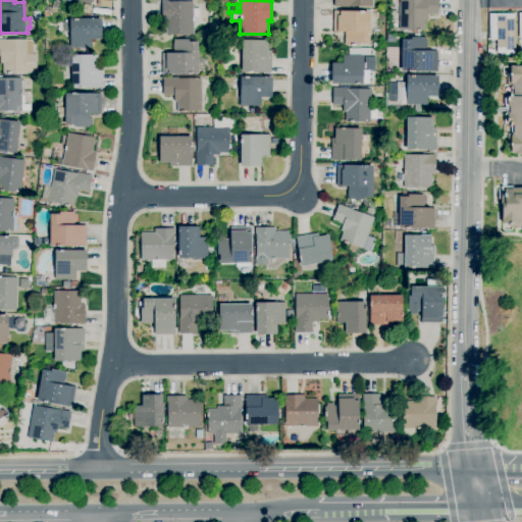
[(424,31),(400,30),(400,0),(437,0),(437,14),(427,14),(427,20),(424,20),(424,31)]
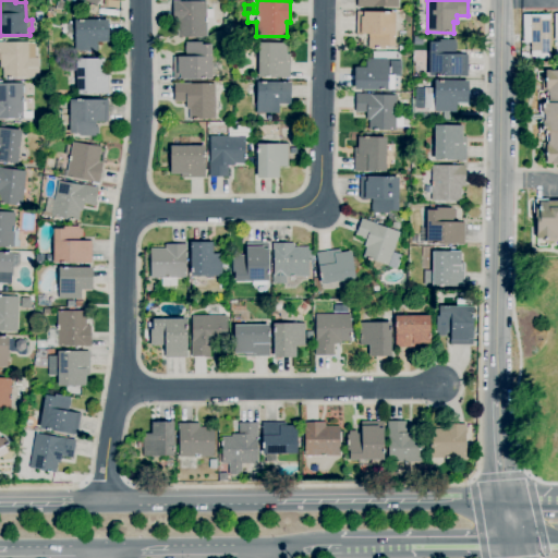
[(173,37),(172,2),(206,1),(206,10),(211,9),(213,17),(206,17),(207,36),(173,37)]
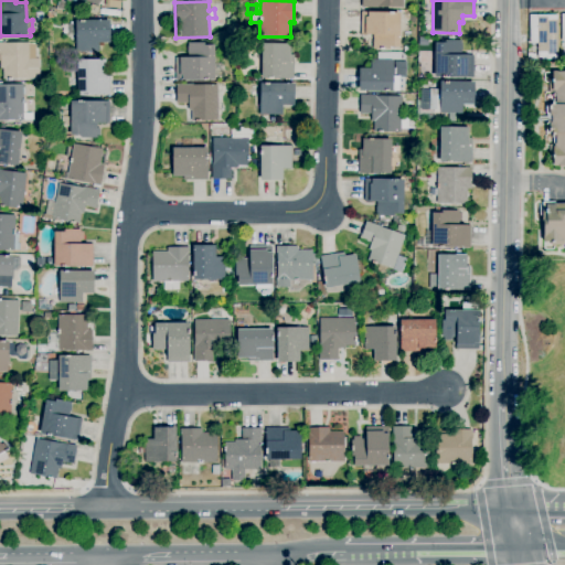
[(96,14),(88,12),(92,4),(98,7),(96,14)]
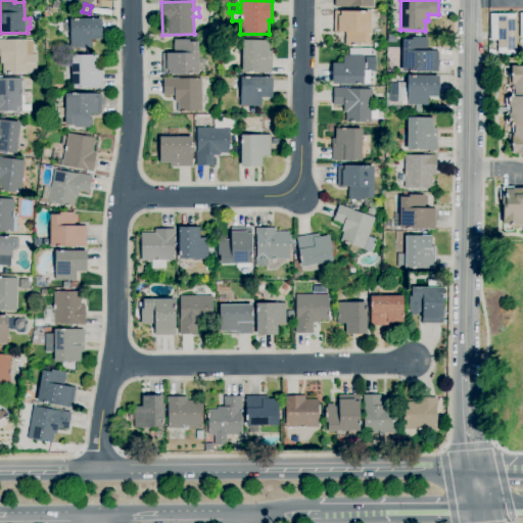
[(361,46),(345,45),(345,32),(333,32),(334,11),(370,11),(370,43),(361,43),(361,46)]
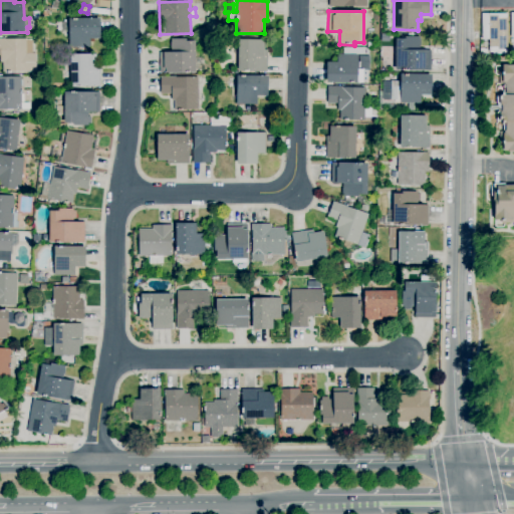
[(493,54),(493,52),(489,52),(489,39),(482,39),(482,14),(506,13),(507,54),(493,54)]
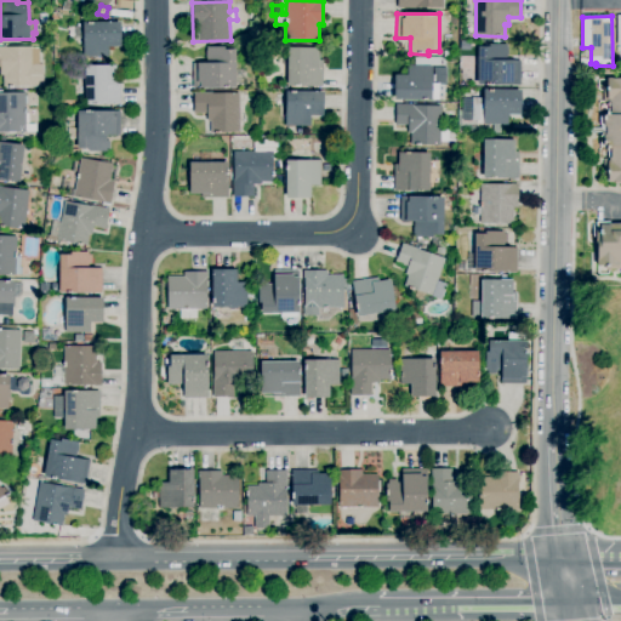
[(108,58),(84,58),(83,49),(81,49),(81,39),(74,39),(74,27),(83,27),(83,23),(120,22),(121,46),(108,46),(108,58)]
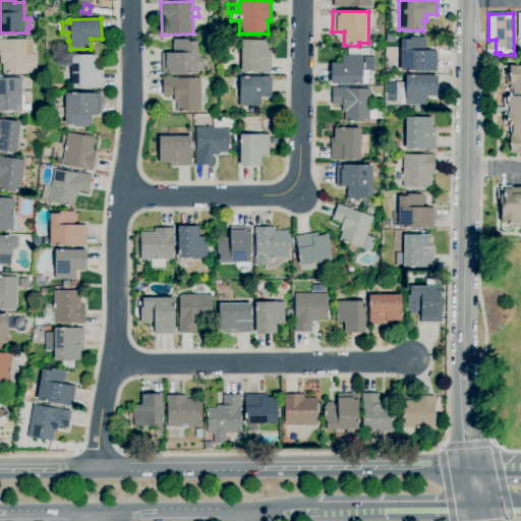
[(395,43),(386,43),(386,35),(395,35),(395,43)]
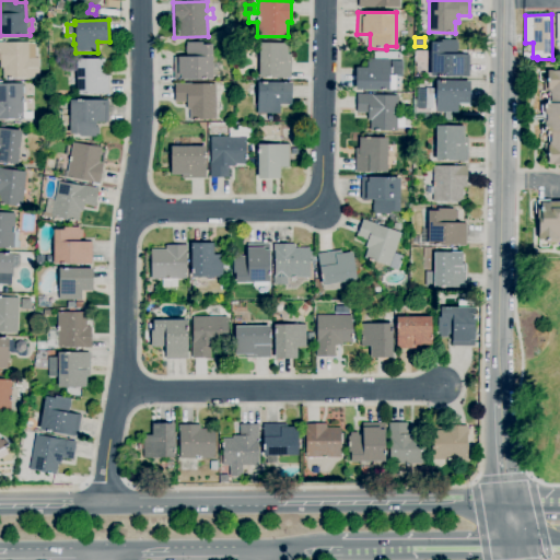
[(468,77),(430,77),(431,42),(441,42),(441,39),(457,39),(457,55),(469,55),(468,77)]
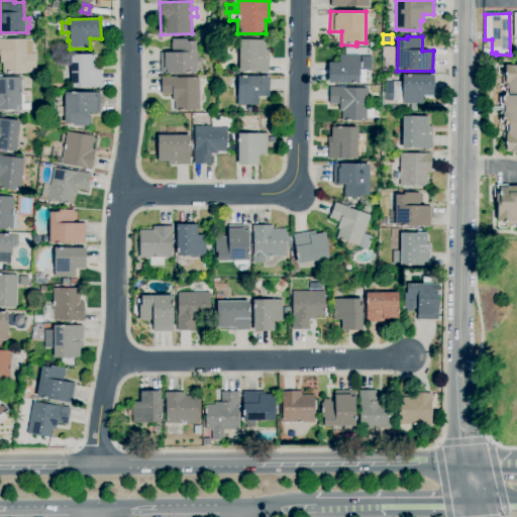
[(35,72),(3,72),(3,63),(0,63),(0,39),(27,39),(27,40),(32,40),(32,54),(35,54),(35,72)]
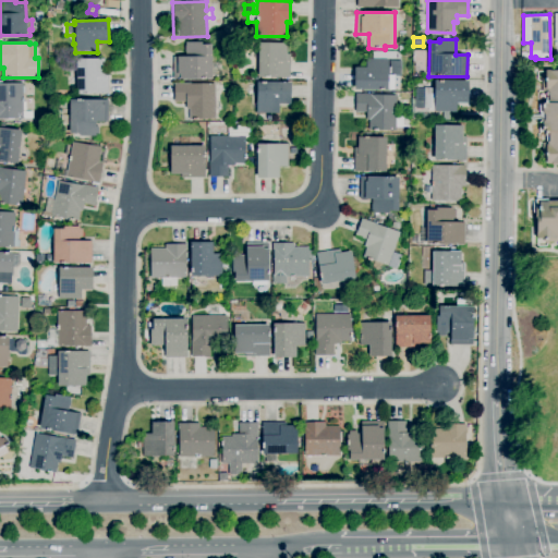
[(173,80),(173,57),(185,57),(184,43),(201,43),(201,45),(211,45),(211,79),(173,80)]
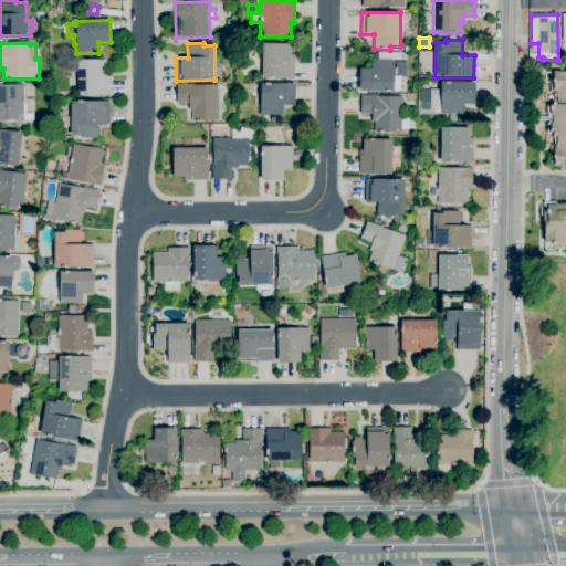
[(294,80),(262,79),(262,43),(291,43),(291,55),(294,55),(294,80)]
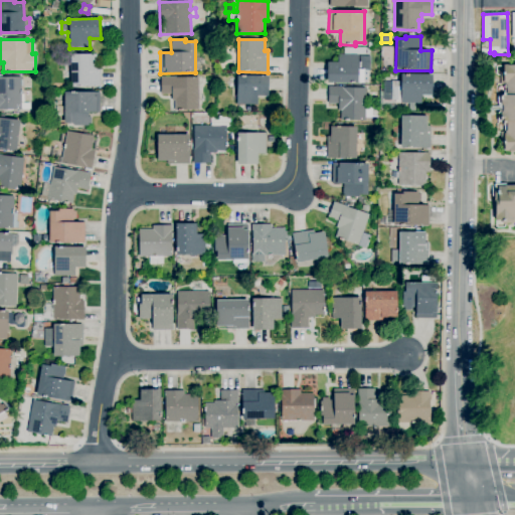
[(70,87),(70,54),(97,54),(97,64),(100,64),(100,87),(70,87)]
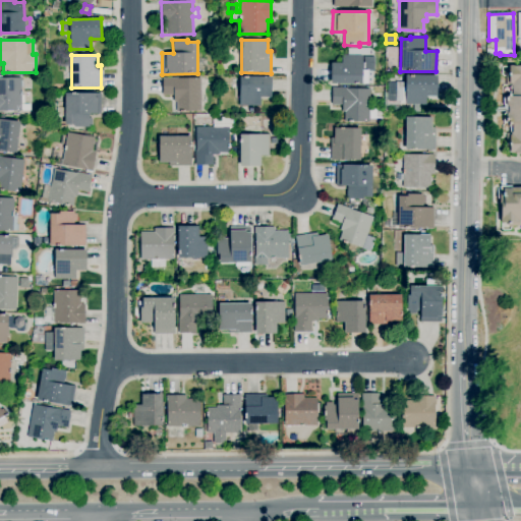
[(362,84),(331,84),(331,63),(341,63),(341,55),(362,55),(362,71),(370,71),(370,81),(362,81),(362,84)]
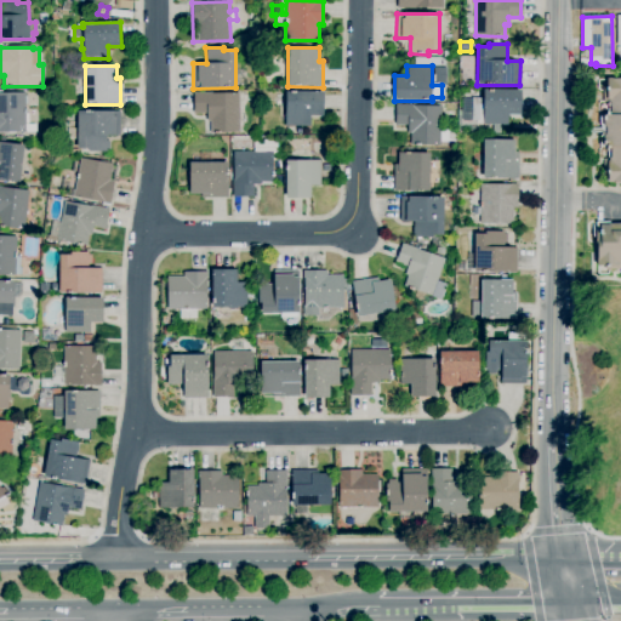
[(620,182),(608,183),(608,174),(604,174),(604,159),(608,159),(608,146),(600,146),(600,136),(602,136),(602,125),(599,125),(599,114),(608,114),(608,101),(603,102),(603,86),(607,86),(607,78),(620,77),(620,182)]
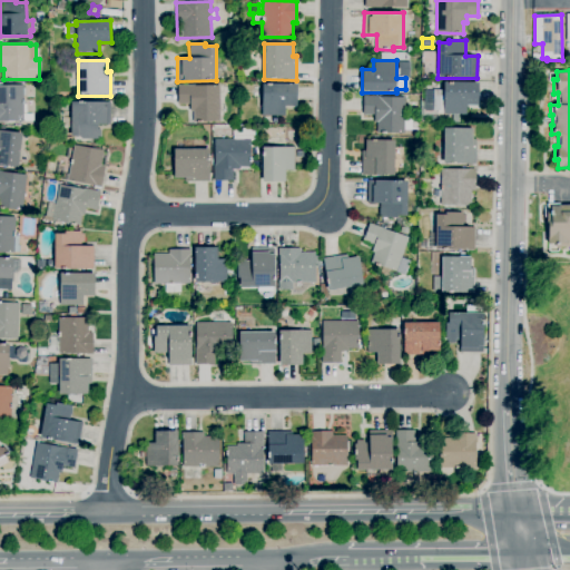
[(459,123),(452,123),(452,115),(443,115),(443,106),(442,106),(442,97),(441,97),(440,111),(432,111),(433,90),(443,90),(443,82),(478,82),(478,106),(465,105),(465,115),(459,115),(459,123)]
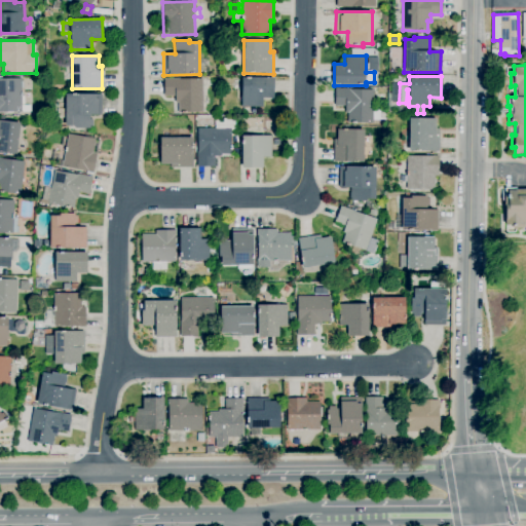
[(263,107),(241,107),(241,77),(273,77),(273,98),(263,98),(263,107)]
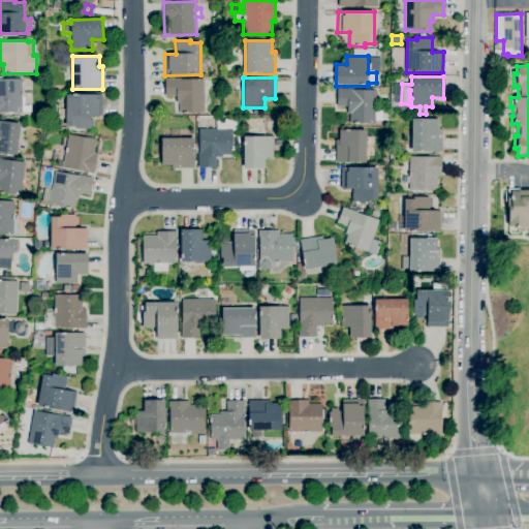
[(179,114),(179,103),(177,103),(176,96),(165,97),(164,79),(180,79),(180,80),(204,80),(204,113),(179,114)]
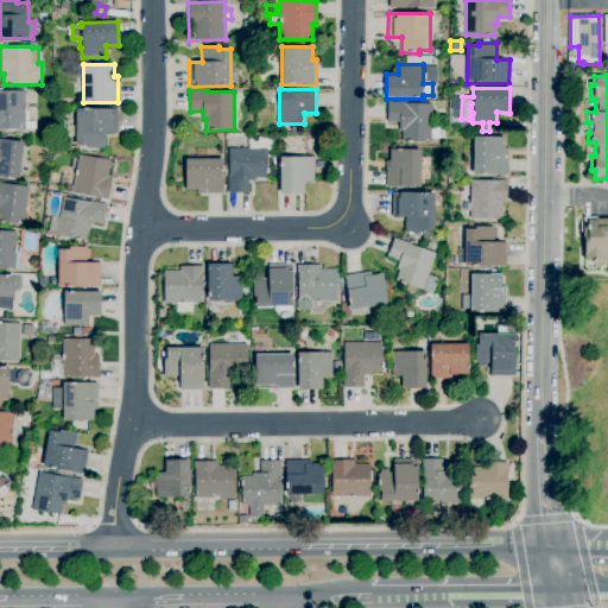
[(0,92),(25,92),(25,128),(0,128),(0,92)]
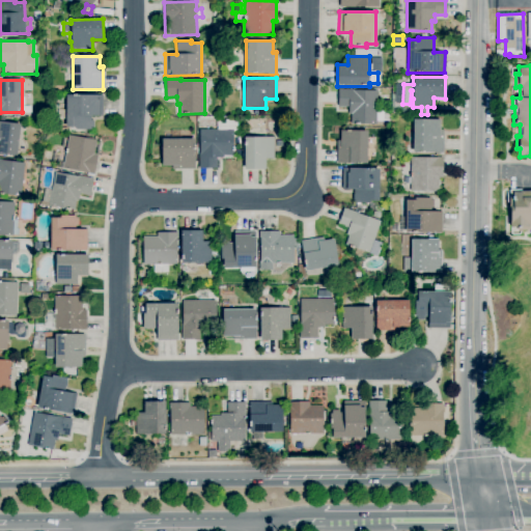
[(376,124),(351,124),(351,114),(348,114),(348,108),(338,107),(338,90),(376,91),(376,124)]
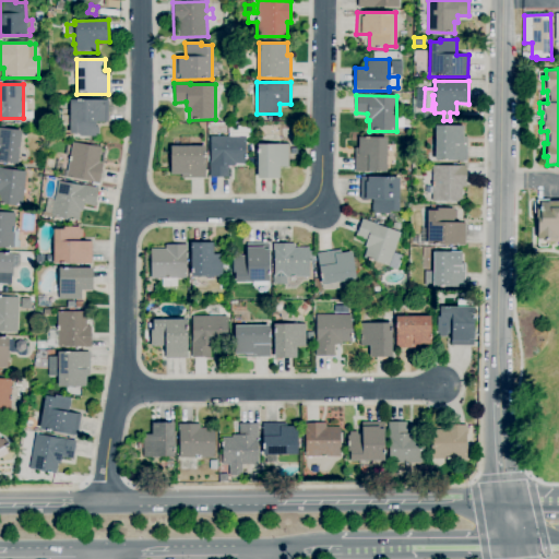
[(95,137),(80,137),(80,134),(70,134),(70,126),(61,126),(61,116),(70,116),(69,100),(108,100),(108,122),(96,122),(96,127),(98,127),(98,134),(95,134),(95,137)]
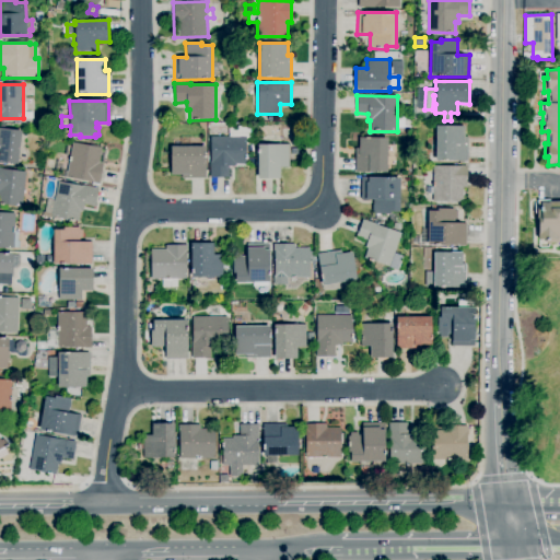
[(467,162),(435,161),(435,126),(464,127),(464,138),(468,138),(467,162)]
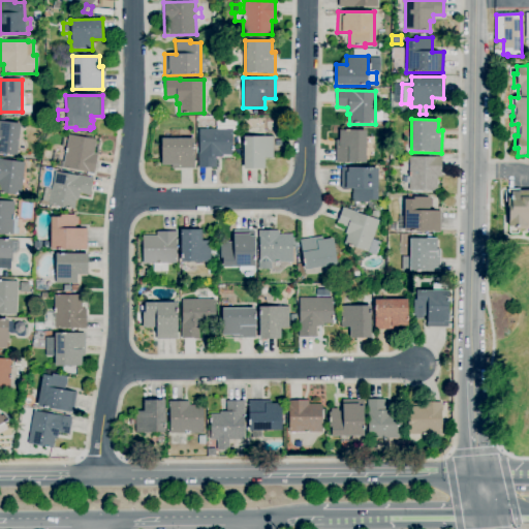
[(216,167),(197,168),(197,152),(199,152),(198,129),(216,129),(216,121),(220,121),(220,123),(224,123),(224,120),(237,120),(237,131),(232,131),(232,155),(222,155),(222,157),(216,157),(216,167)]
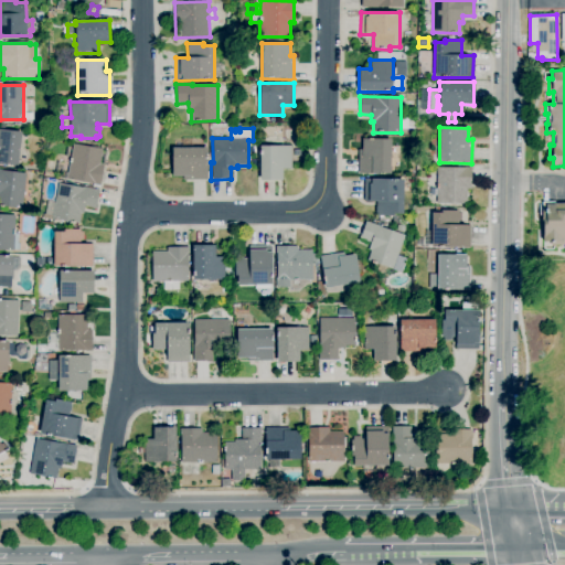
[(18,167),(0,164),(0,129),(22,132),(18,167)]
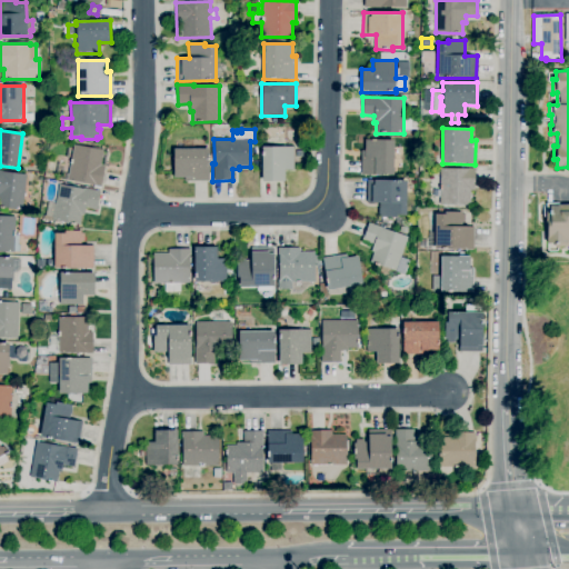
[(393,176),(360,175),(361,150),(365,150),(365,140),(393,140),(393,156),(401,156),(400,167),(393,167),(393,176)]
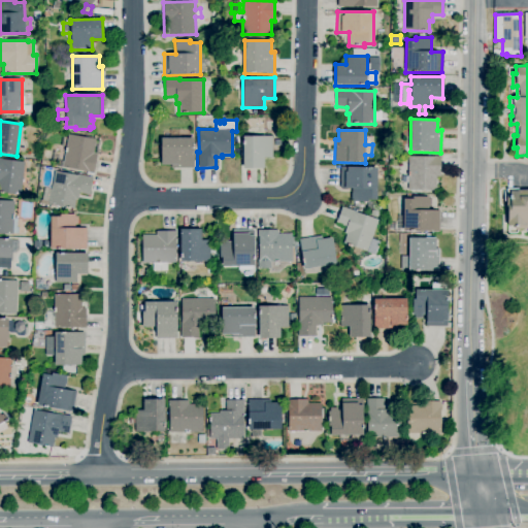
[(94,173),(62,167),(68,134),(96,139),(93,154),(97,154),(94,173)]
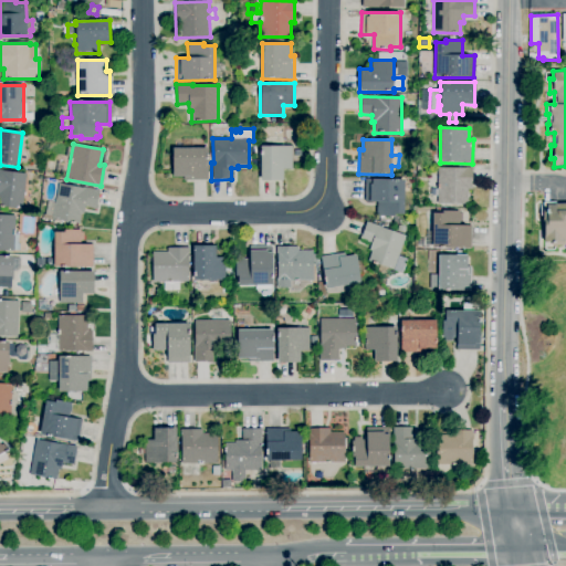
[(260,180),(260,147),(292,146),(292,169),(283,169),(283,180),(260,180)]
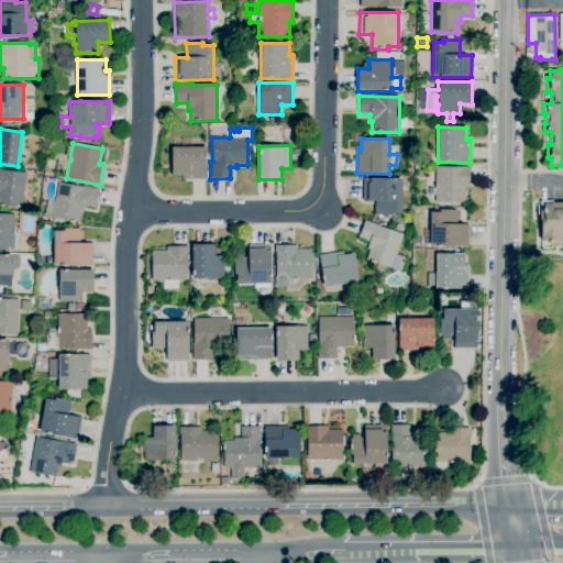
[(207,179),(183,179),(183,176),(172,176),(172,147),(207,147),(207,179)]
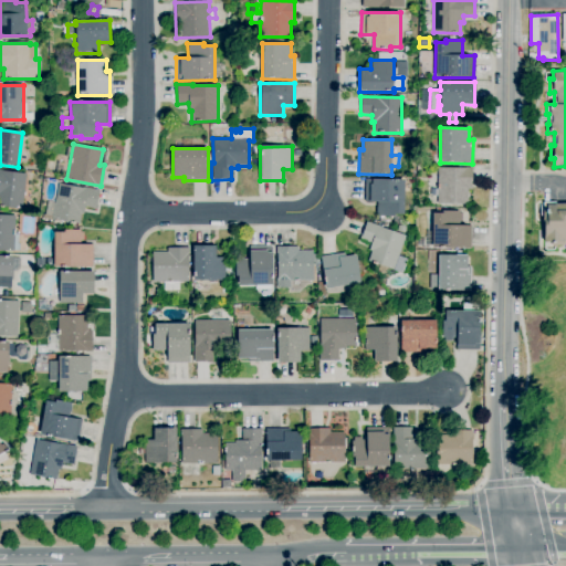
[(467,205),(438,203),(438,167),(472,168),(472,189),(467,189),(467,205)]
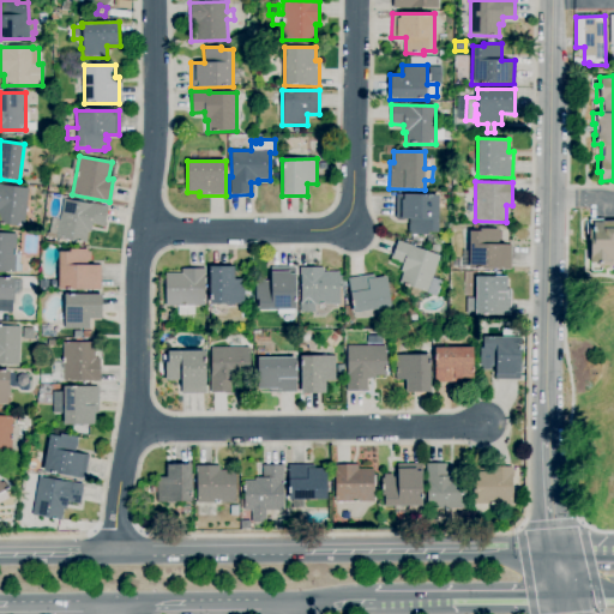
[(24,227),(0,223),(0,184),(2,185),(2,186),(28,188),(24,227)]
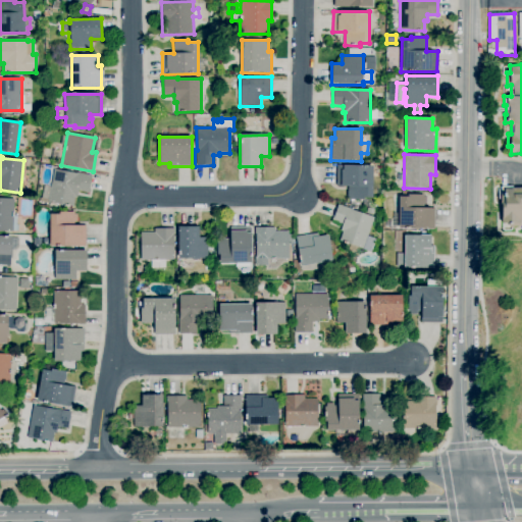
[(363,200),(348,200),(348,186),(336,186),(336,165),(373,166),(372,198),(363,198),(363,200)]
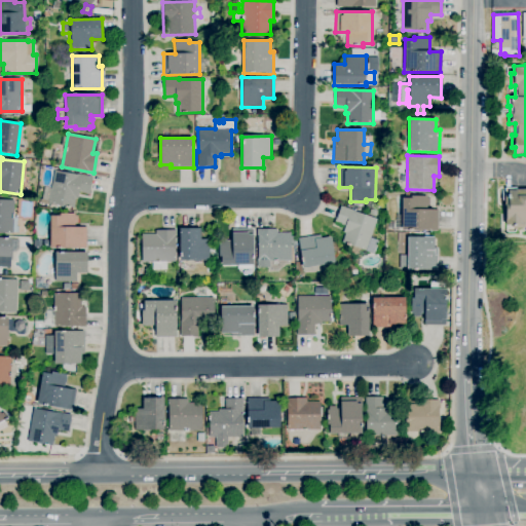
[(73,209),(48,203),(49,200),(42,199),(44,187),(50,188),(54,171),(92,178),(89,194),(79,192),(78,199),(75,198),(73,209)]
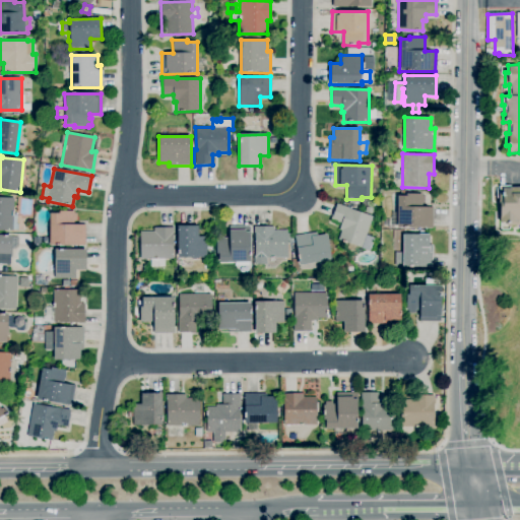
[(519,221),(519,225),(507,225),(507,222),(500,222),(500,216),(499,216),(498,205),(500,205),(499,186),(519,186),(519,221)]
